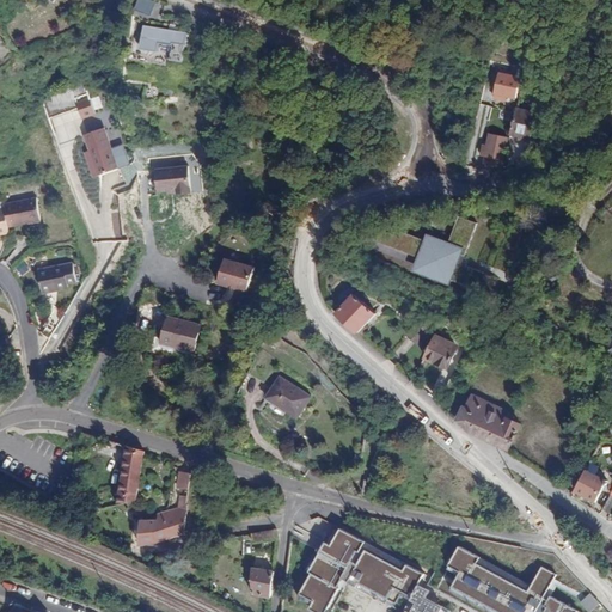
[(148,0),(136,0),(135,11),(151,14),(154,1),(148,0)]
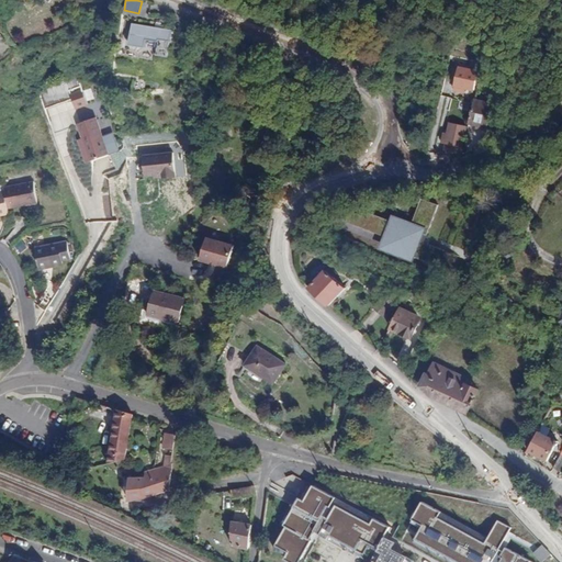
[(142,36),(144,23),(132,22),(130,34),(142,36)]
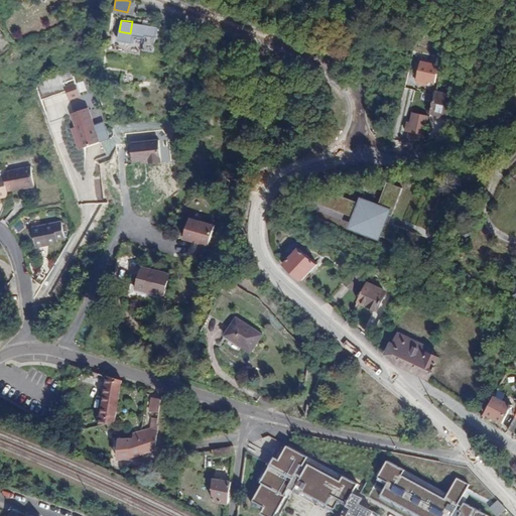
[(157,26),(132,21),(130,33),(134,33),(143,35),(141,50),(153,52),(157,26)]
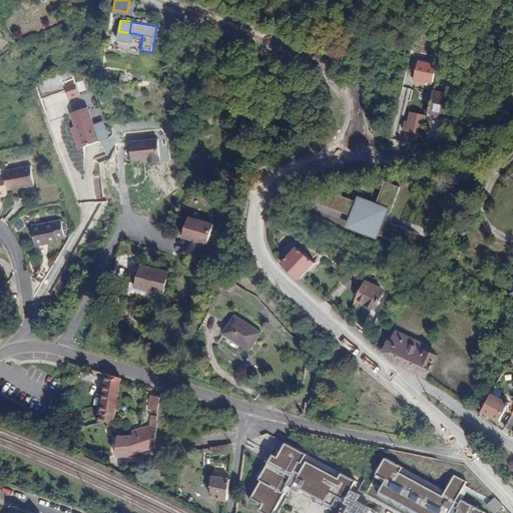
[(118,31),(117,39),(128,41),(129,33),(118,31)]
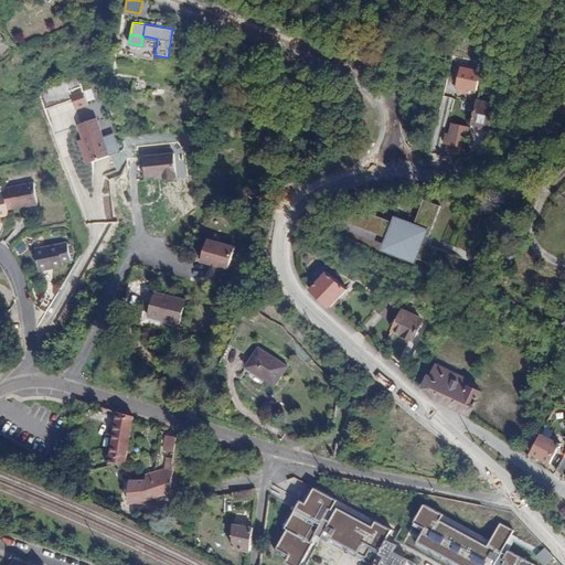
[(16,50),(11,45),(7,49),(3,52),(8,56),(16,50)]
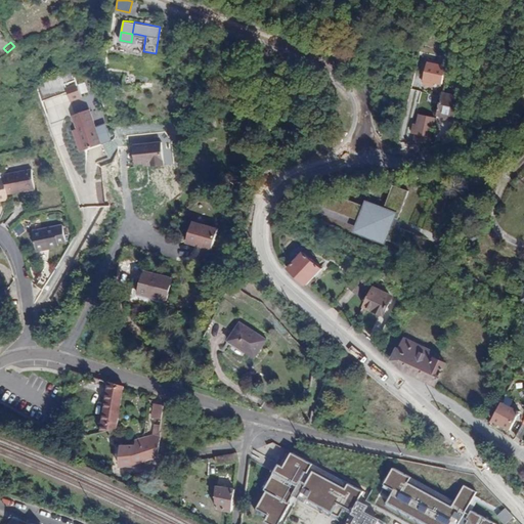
[(423,79),(435,82),(443,84),(445,71),(446,70),(426,67),(423,79)]
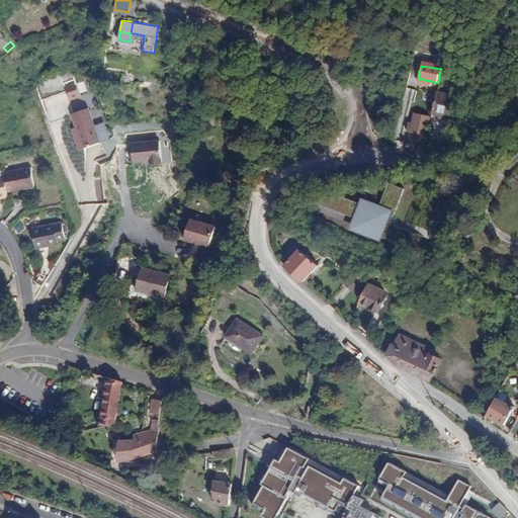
[(80,93),(87,91),(84,81),(77,82),(80,93)]
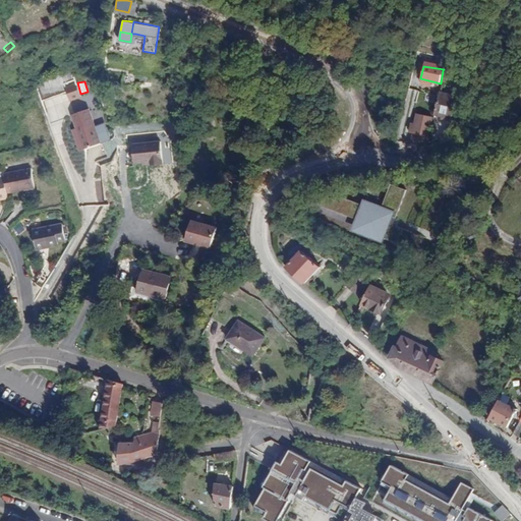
[(69,97),(76,95),(73,85),(67,88),(69,97)]
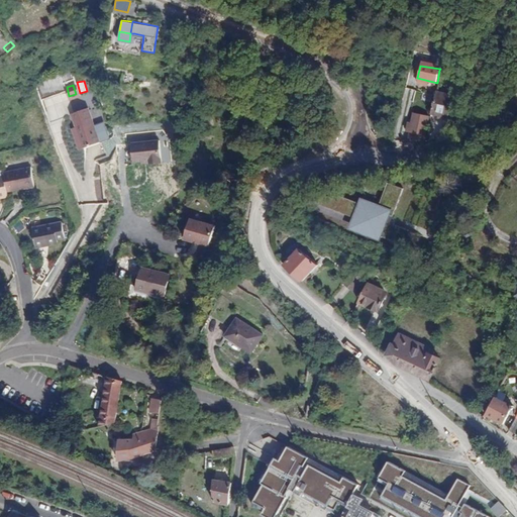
[(448,116),(453,96),(435,92),(430,113),(448,116)]
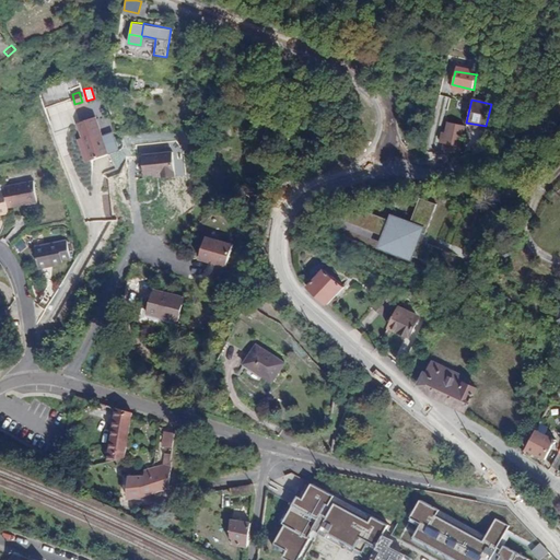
[(103,117),(89,120),(97,159),(112,155),(103,117)]
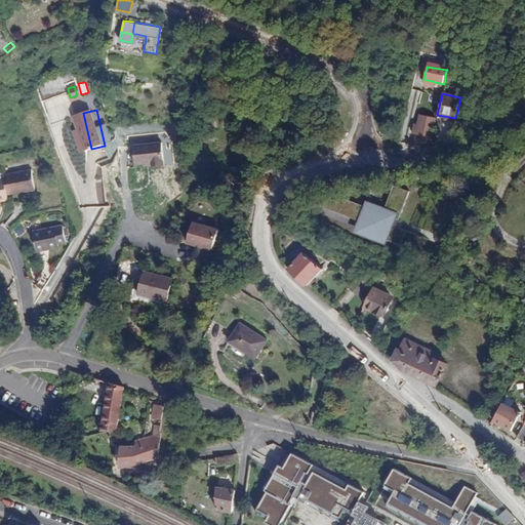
[(91,149),(83,113),(79,114),(82,128),(78,129),(83,151),(91,149)]
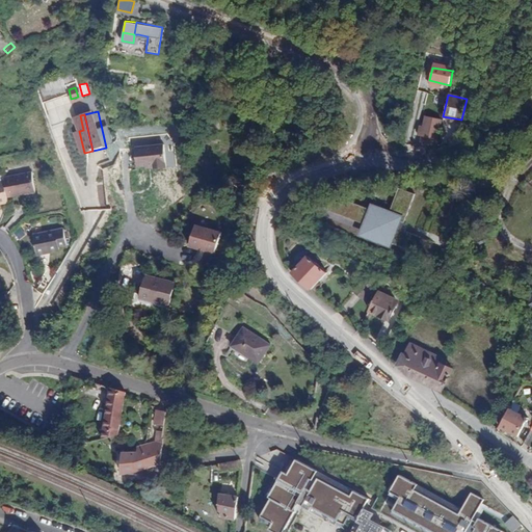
[(437,145),(443,120),(425,116),(423,126),(420,125),(418,134),(422,135),(420,144),(436,145),(437,145)]
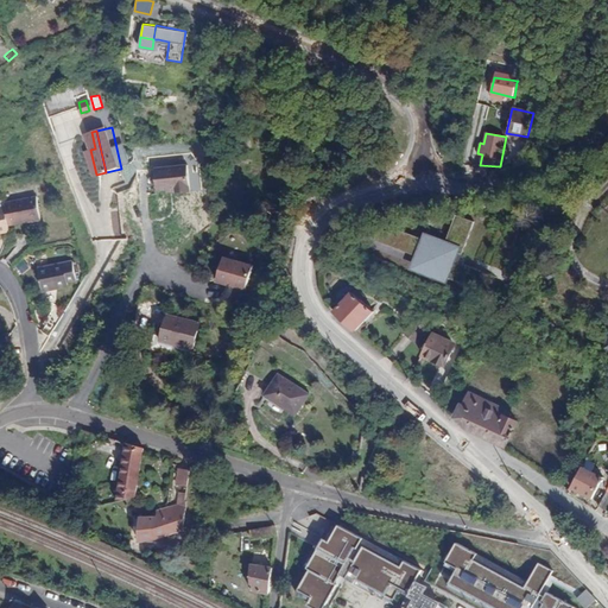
[(175,194),(187,192),(185,168),(156,170),(157,190),(173,189),(175,194)]
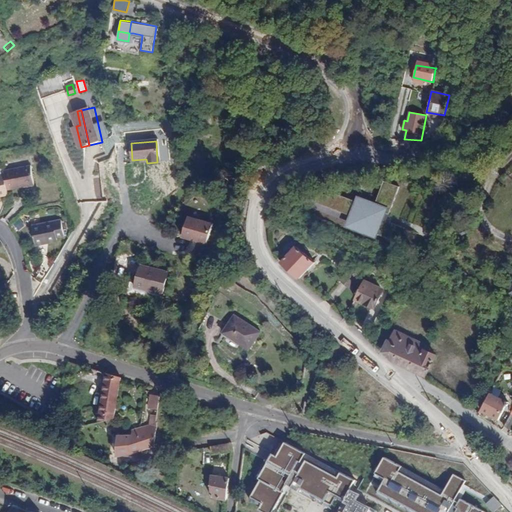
[(34,184),(30,164),(3,170),(4,174),(7,190),(34,184)]
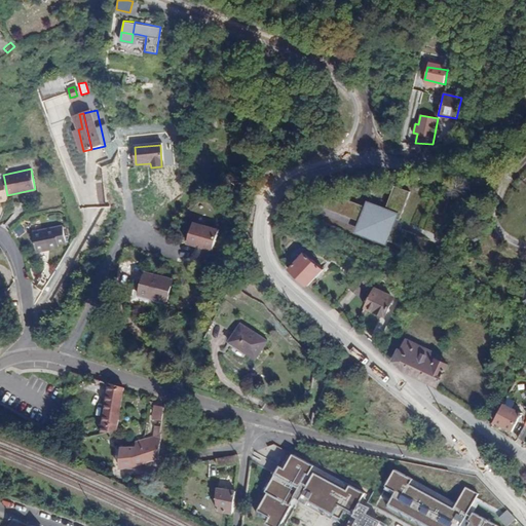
[(7,195),(4,179),(0,179),(0,200),(8,199),(7,195)]
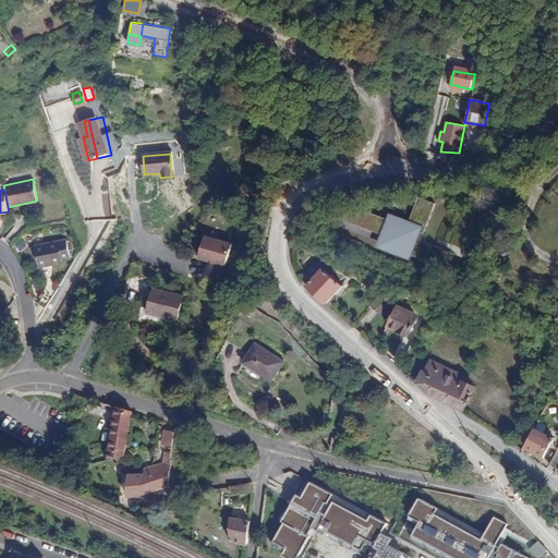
[(384,217),(337,198),(327,222),(376,242),(373,249),(408,263),(410,257),(425,263),(432,246),(465,259),(468,252),(421,233),(433,205),(419,199),(410,223),(385,214),(384,217)]
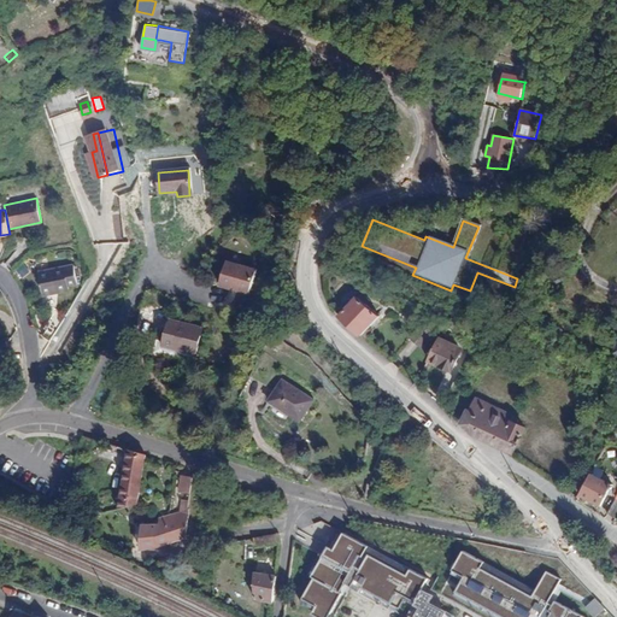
[(12,269),(30,248),(24,241),(5,263),(12,269)]
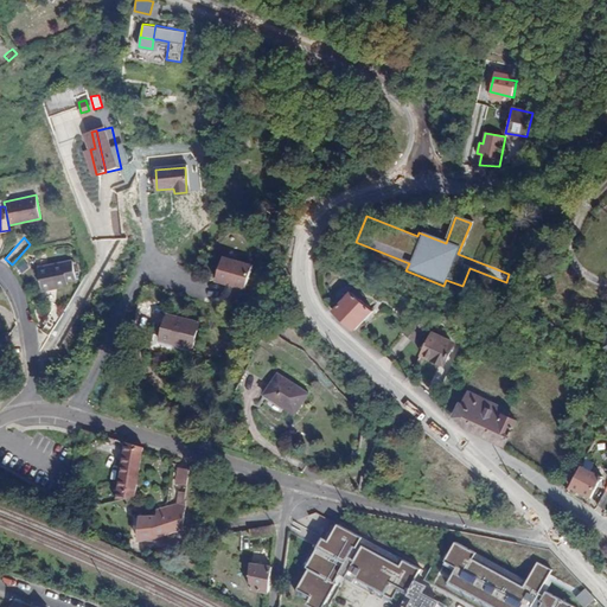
[(215,280),(243,287),(249,262),(221,255),(215,280)]
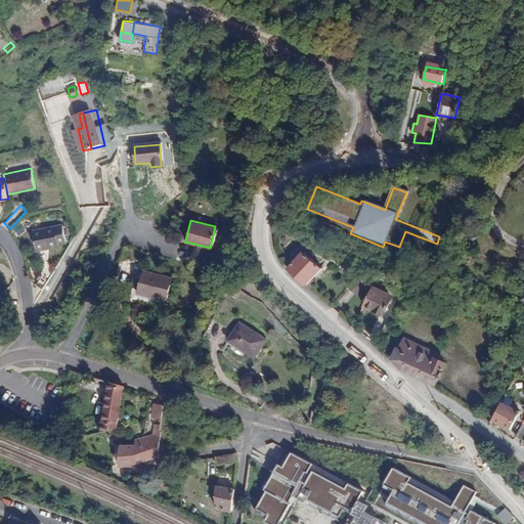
[(63,244),(61,228),(33,231),(35,251),(58,249),(57,245),(63,244)]
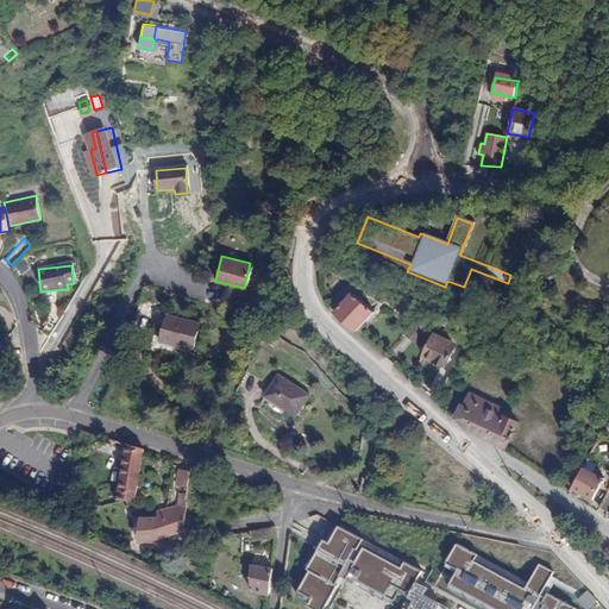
[(374,312),(352,293),(334,312),(357,331),(359,330),(362,332),(369,325),(365,321),(374,312)]
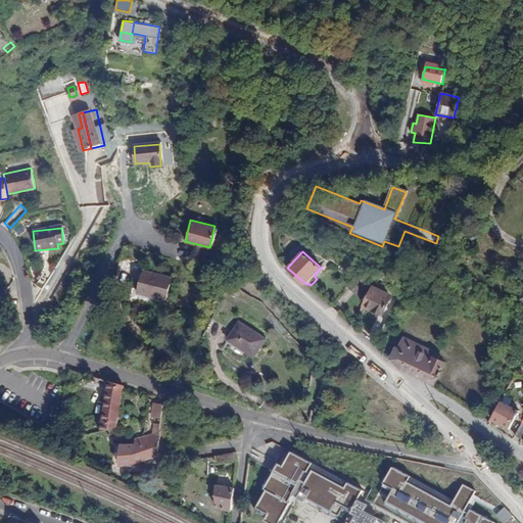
[(38,278),(40,279),(36,286),(42,290),(56,267),(47,263),(38,278)]
